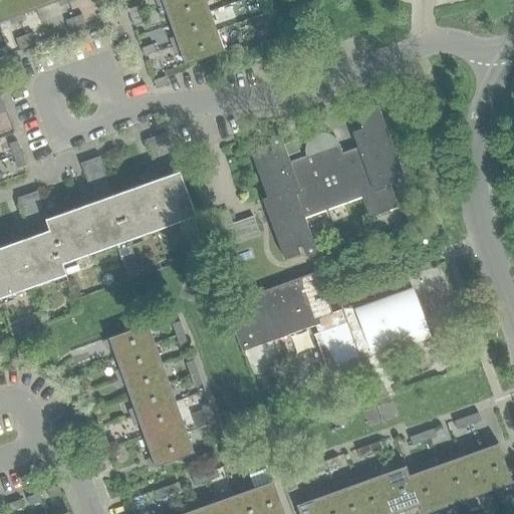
[(9,0),(0,0),(0,21),(8,19),(9,22),(17,20),(9,0)]
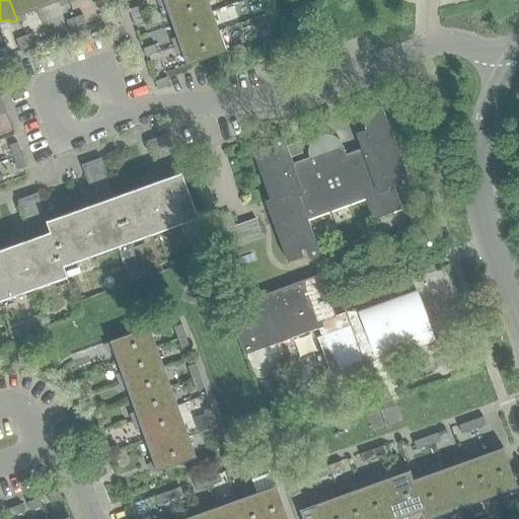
[(38,0),(9,0),(17,20),(25,17),(24,13),(42,7),(38,0)]
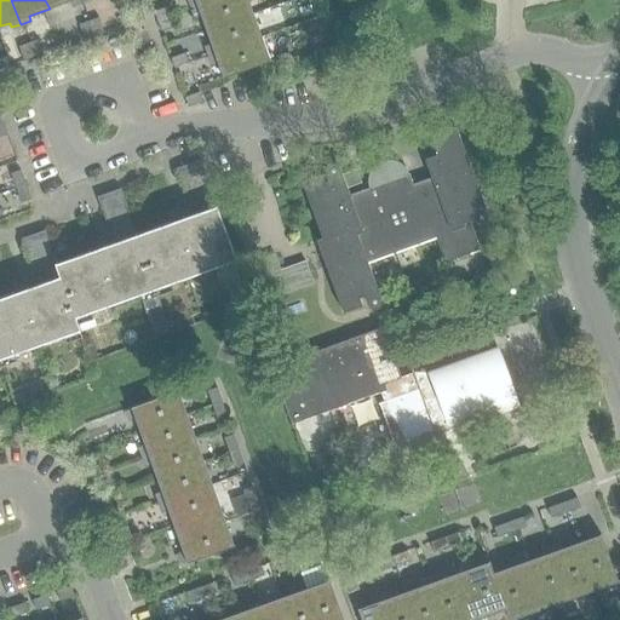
[(251,11),(247,0),(202,0),(190,5),(195,18),(199,17),(202,28),(251,11)]
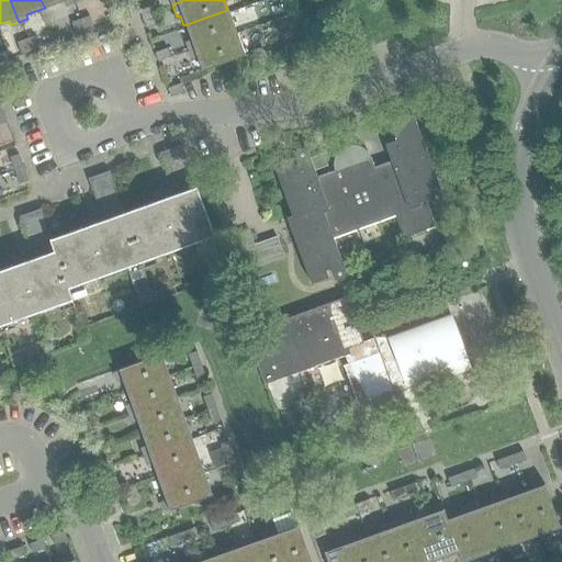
[(137,11),(141,20),(155,15),(150,7),(137,11)]
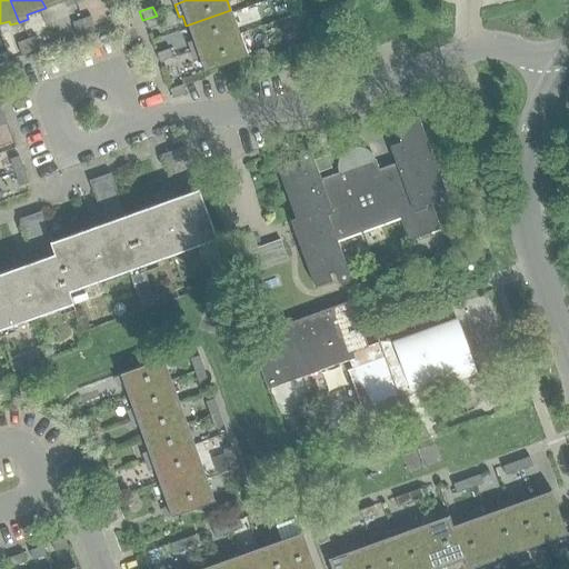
[(238,32),(230,10),(186,26),(191,41),(188,42),(190,50),(238,32)]
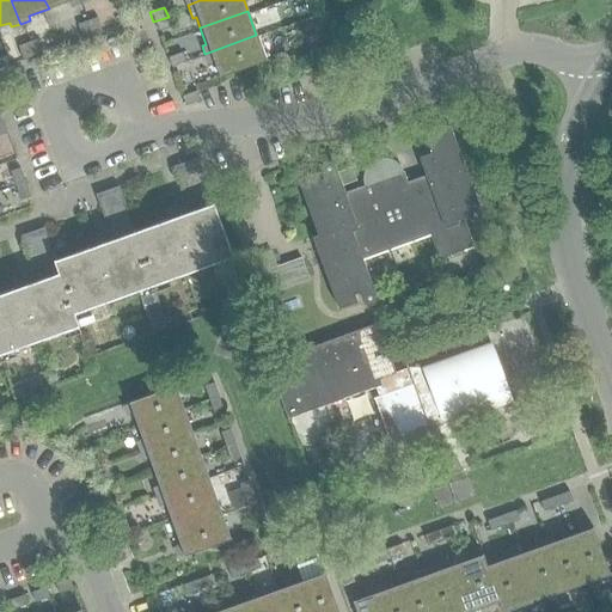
[(158,32),(172,26),(169,17),(153,22),(158,32)]
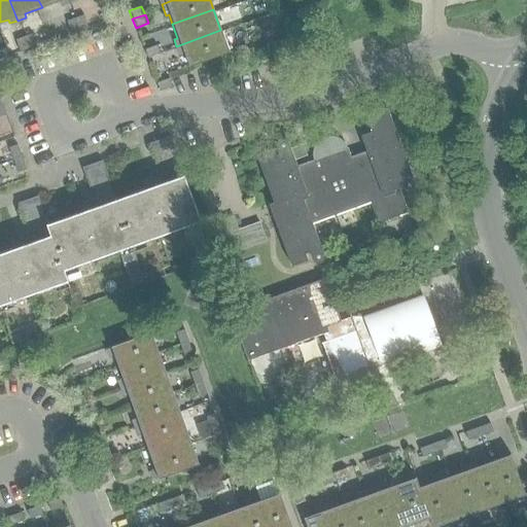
[(78,30),(86,28),(82,15),(74,19),(78,30)]
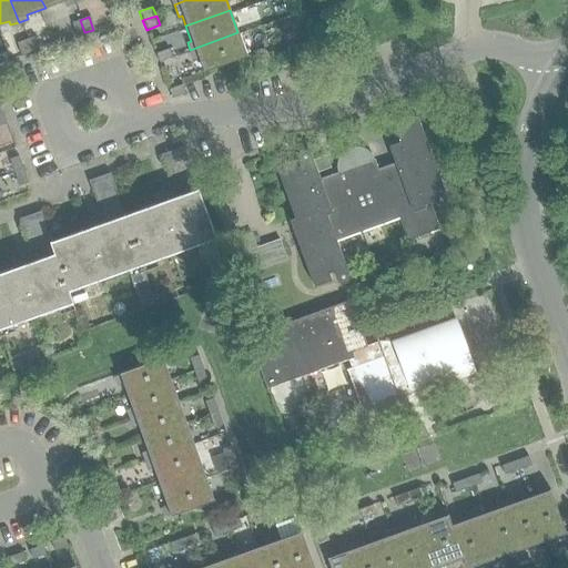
[(276,22),(281,36),(294,31),(290,18),(276,22)]
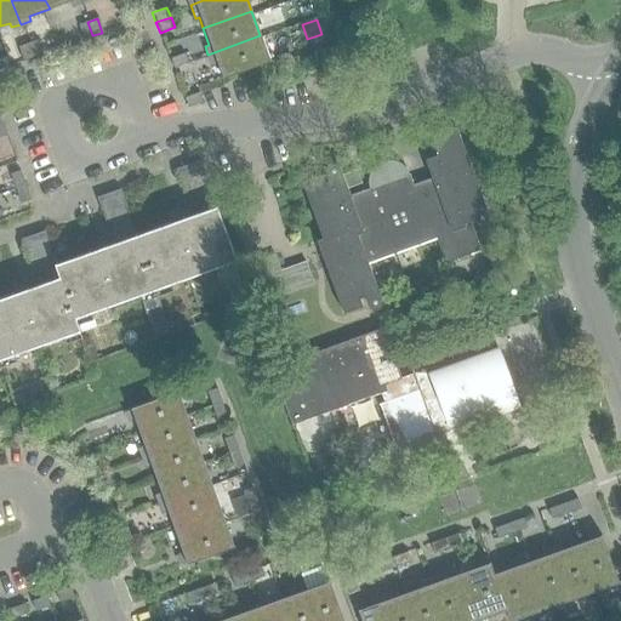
[(87,22),(78,26),(83,39),(92,35),(87,22)]
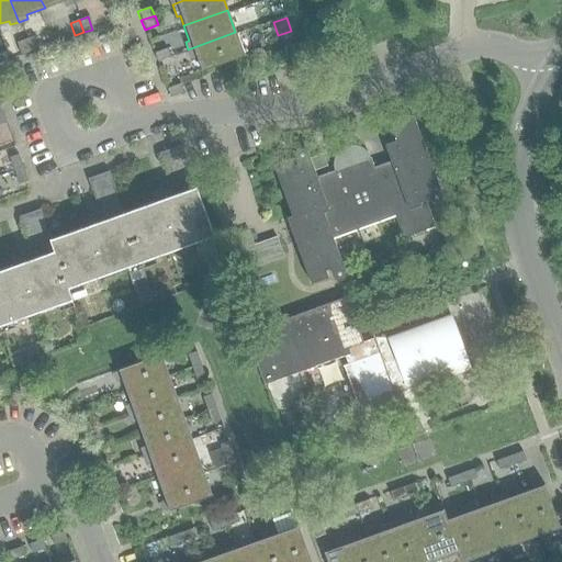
[(200,70),(244,56),(235,32),(188,49),(192,59),(195,58),(200,70)]
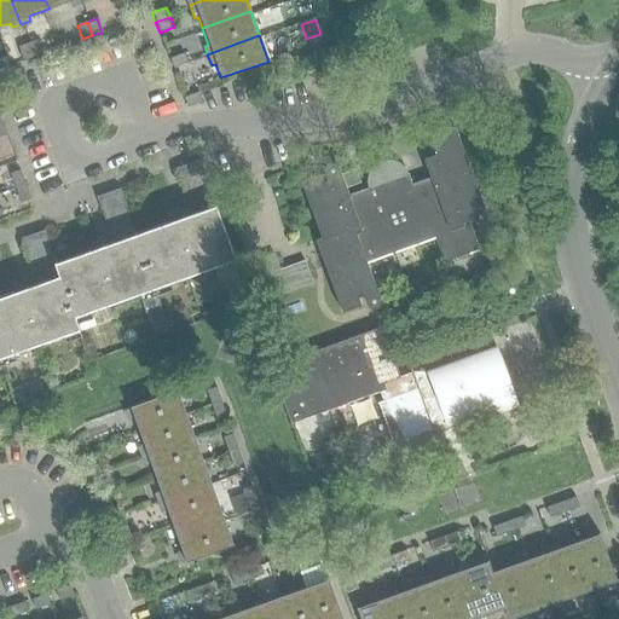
[(32,57),(41,53),(36,39),(27,42),(32,57)]
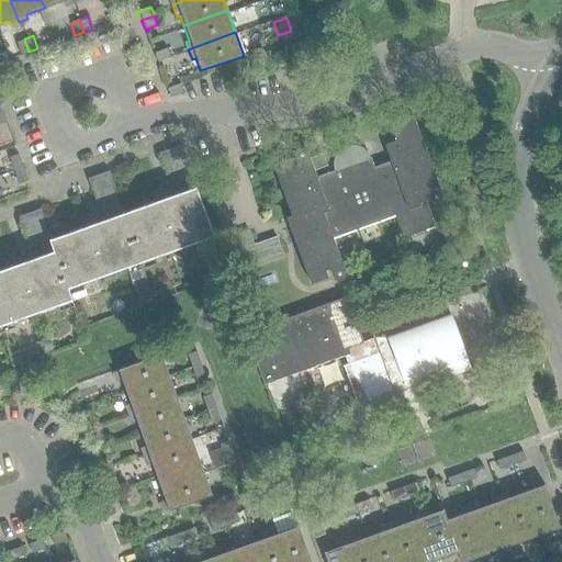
[(24,38),(15,42),(20,55),(29,52),(24,38)]
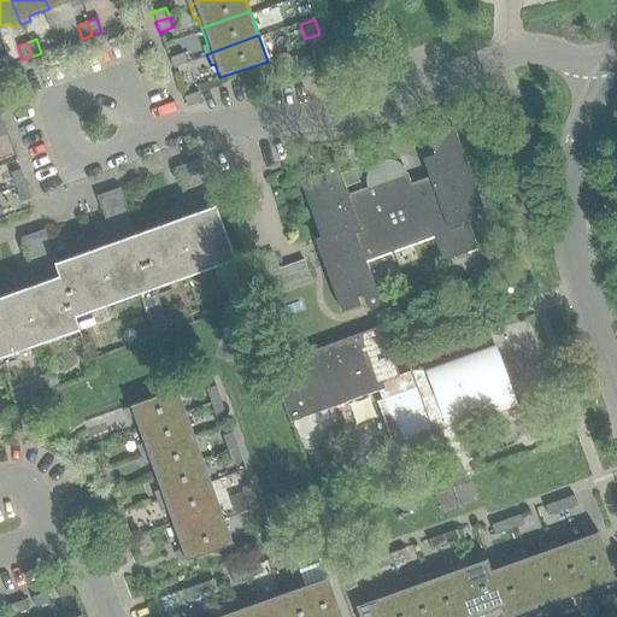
[(169,58),(171,69),(186,63),(182,53),(169,58)]
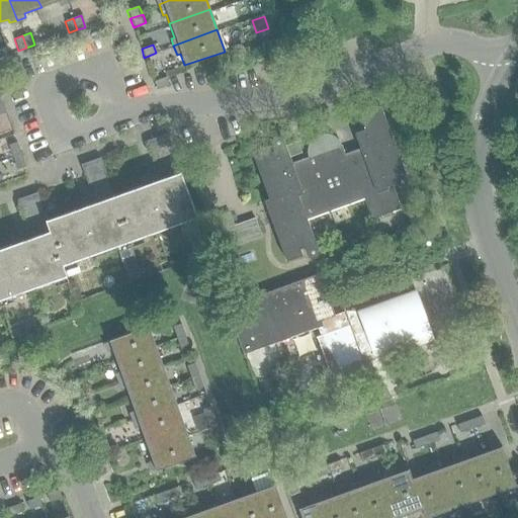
[(168,86),(165,77),(165,76),(153,81),(157,90),(168,86)]
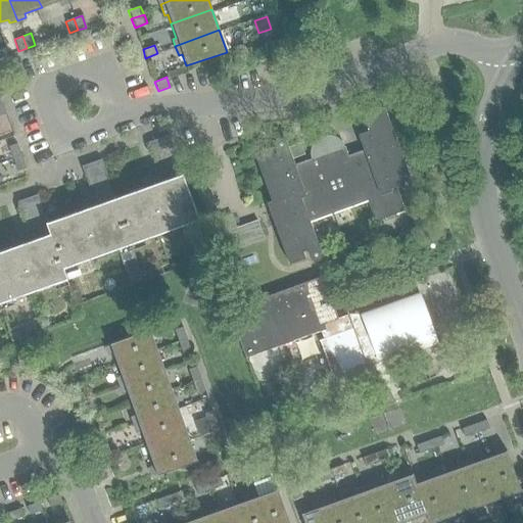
[(266,201),(288,263),(304,257),(301,250),(305,248),(308,255),(308,256),(310,257),(311,258),(312,259),(314,259),(315,259),(316,259),(318,258),(319,257),(319,256),(320,255),(320,254),(320,252),(320,251),(308,220),(366,199),(374,221),(403,209),(394,185),(398,183),(398,185),(399,186),(400,187),(401,187),(403,188),(405,187),(407,187),(408,187),(409,186),(410,185),(410,183),(411,182),(411,181),(410,179),(383,106),(362,113),(368,130),(358,133),(363,149),(347,154),(344,146),(343,146),(342,144),(341,142),(340,140),(338,138),(336,137),(334,135),(332,135),(330,134),(328,134),(325,134),(323,134),(321,135),(319,136),(317,137),(315,138),(313,140),(312,142),(311,144),(310,146),(308,149),(308,151),(308,153),(310,156),(311,158),(294,164),(285,140),(285,139),(284,138),(283,137),(282,137),(280,136),(279,136),(278,137),(277,137),(276,138),(275,138),(274,140),(274,141),(274,142),(274,143),(274,144),(276,151),(273,153),(270,146),(253,152),(271,199),(266,201)]
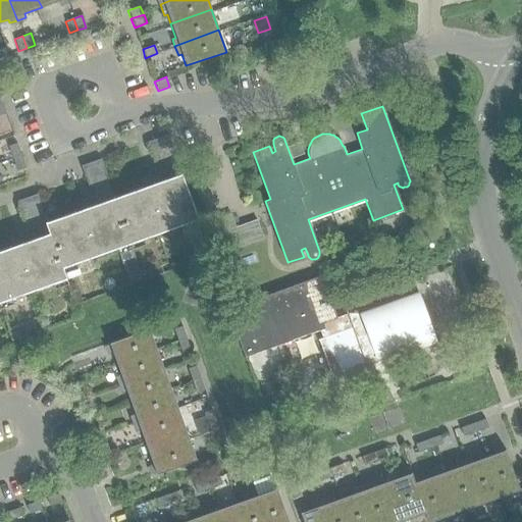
[(198,218),(177,161),(167,135),(148,142),(161,179),(113,197),(129,243),(198,218)]
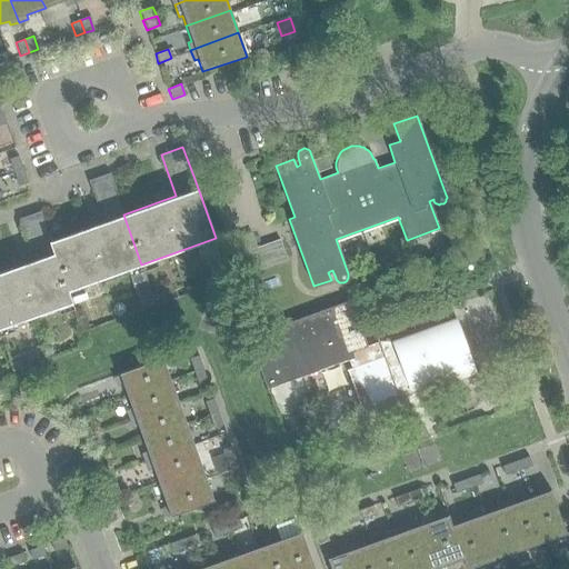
[(22,170),(18,157),(9,160),(13,173),(22,170)]
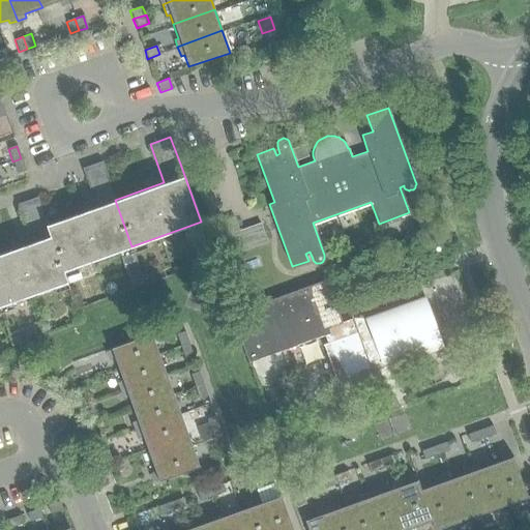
[(25,171),(21,158),(12,162),(17,173),(25,171)]
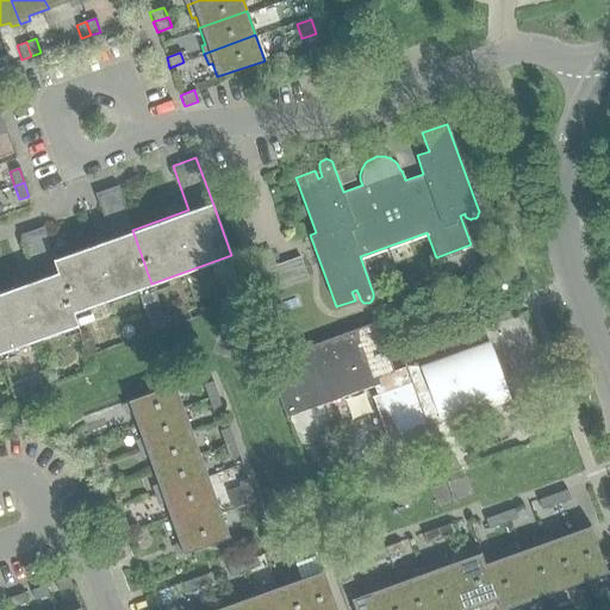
[(151,284),(132,230),(117,186),(93,194),(110,238),(54,259),(74,312),(151,284)]
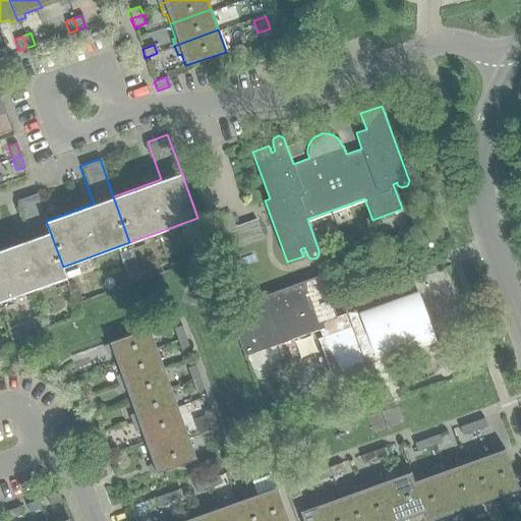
[(30,238),(0,248),(0,301),(67,278),(63,267),(46,221),(37,194),(16,201),(30,238)]
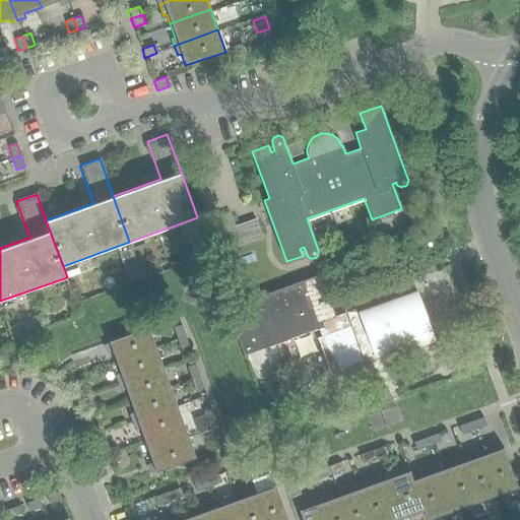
[(230,213),(228,214),(208,221),(219,253),(262,239),(255,219),(235,226),(230,213)]
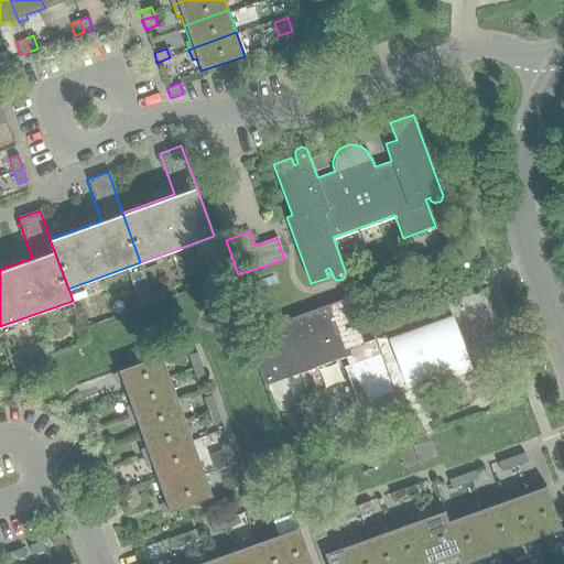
[(357,409),(396,396),(392,384),(404,380),(408,390),(470,368),(452,315),(389,338),(375,338),(371,327),(370,328),(373,338),(362,343),(347,297),(246,334),(264,386),(339,358),(357,409)]
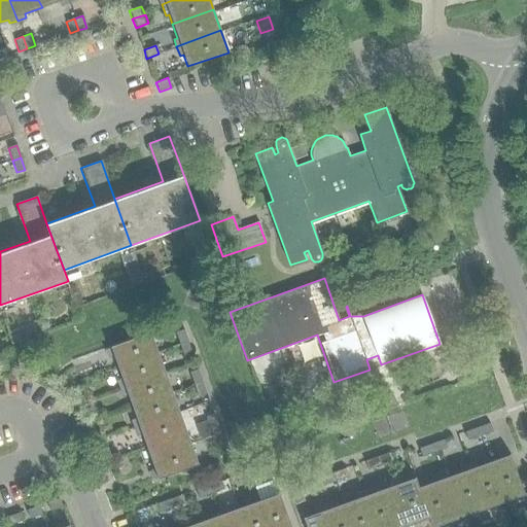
[(187,341),(183,327),(174,331),(178,344),(187,341)]
